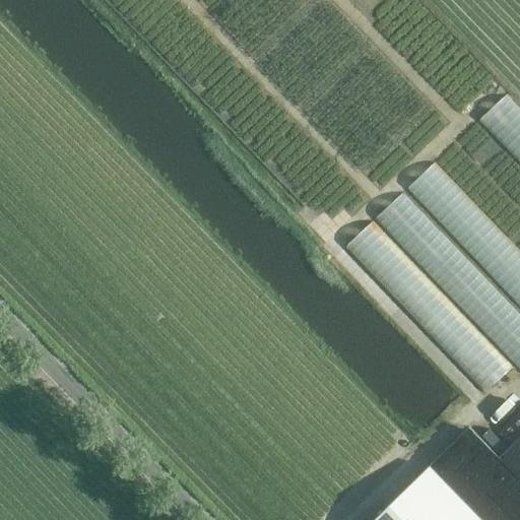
[(519,159),(519,105),(507,91),(478,118),(519,159)]
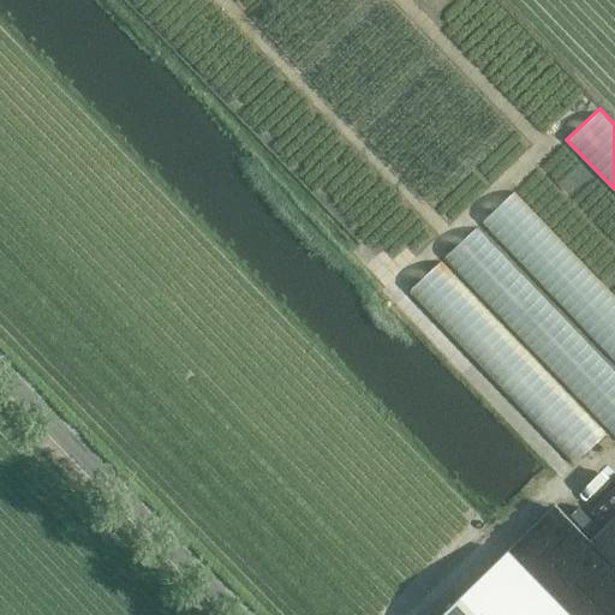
[(561,233),(614,290),(614,208),(614,209),(562,153),(544,169),(563,189),(548,204),(566,224),(571,219),(573,221),(561,233)]
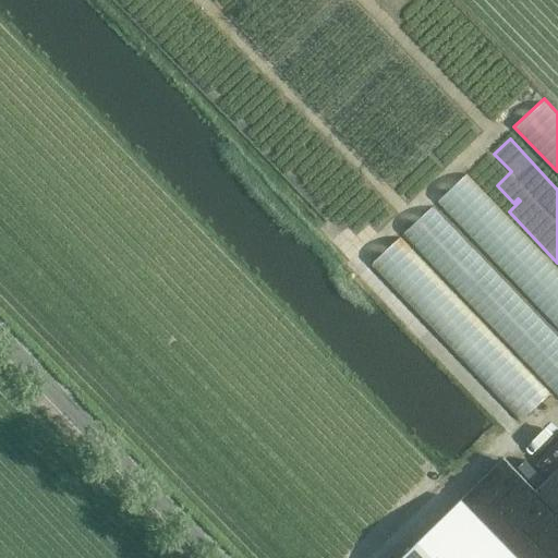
[(438,198),(557,326),(557,266),(468,170),(438,198)]
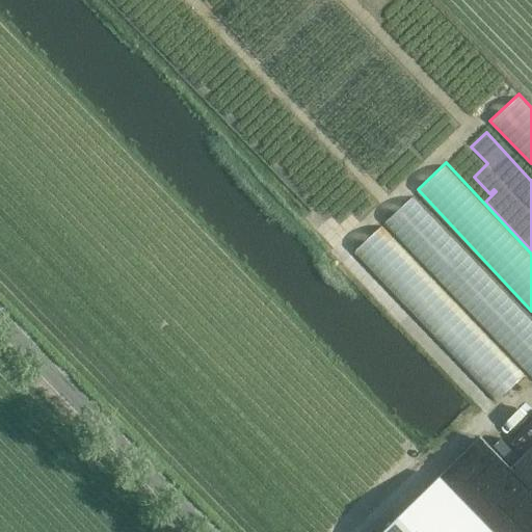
[(531,320),(414,193),(386,220),(531,376),(531,320)]
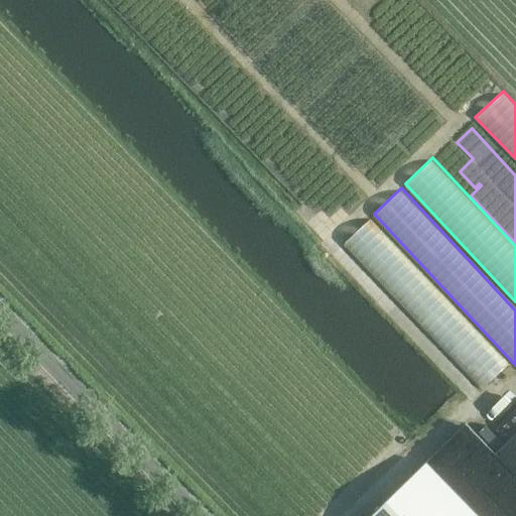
[(344,242),(482,387),(508,362),(370,217),(344,242)]
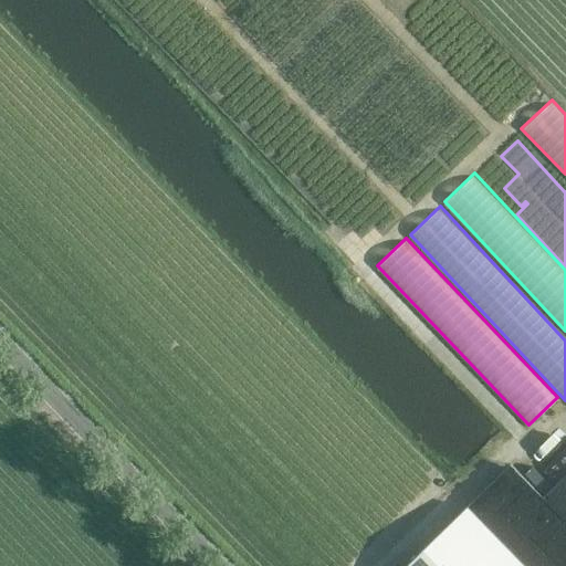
[(481,495),(472,503),(486,520),(495,512),(481,495)]
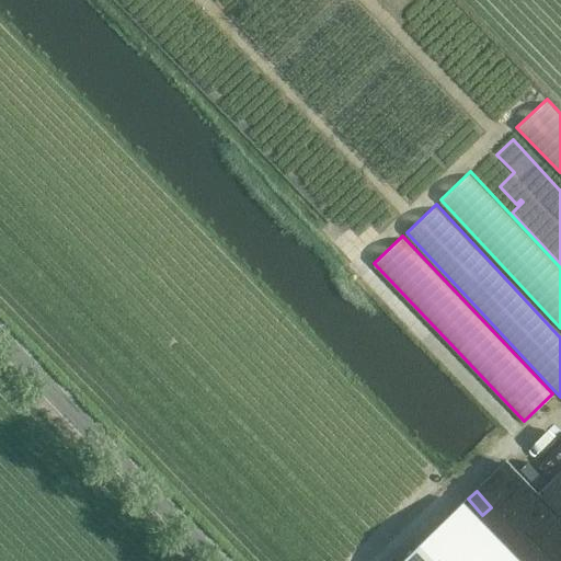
[(519,560),(462,502),(401,560),(519,560)]
